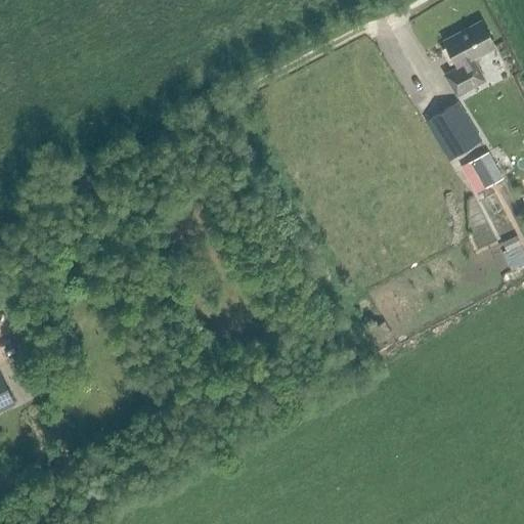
[(493,49),(495,48),(483,22),(446,41),(459,68),(446,76),(457,96),(483,82),(471,56),(492,44),(493,47),(492,48),(493,49)]
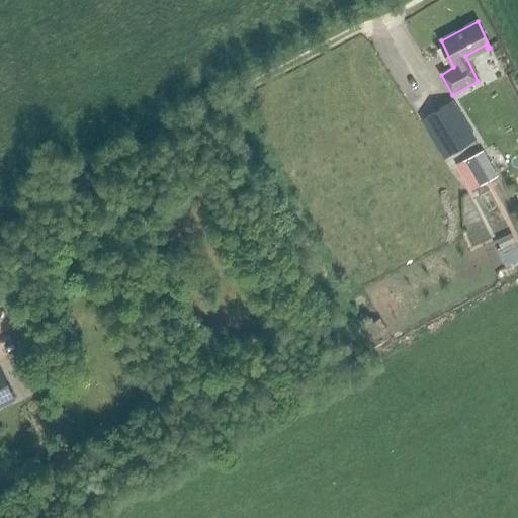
[(452,100),(420,120),(443,159),(476,139),(452,100)]
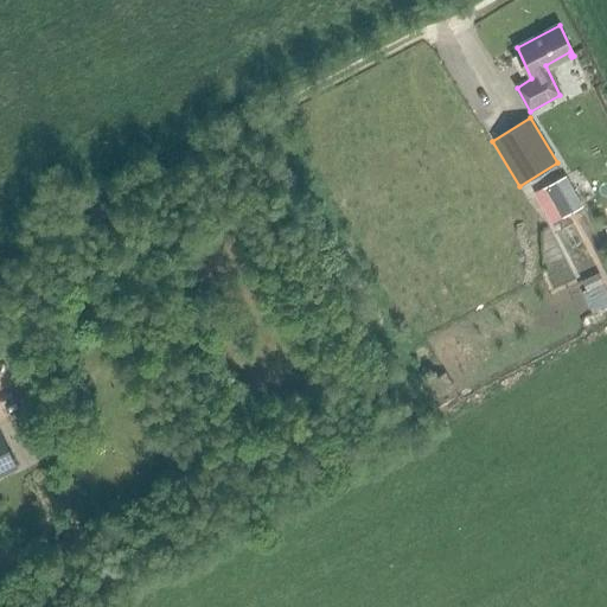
[(561,219),(583,206),(566,177),(543,189),(561,219)]
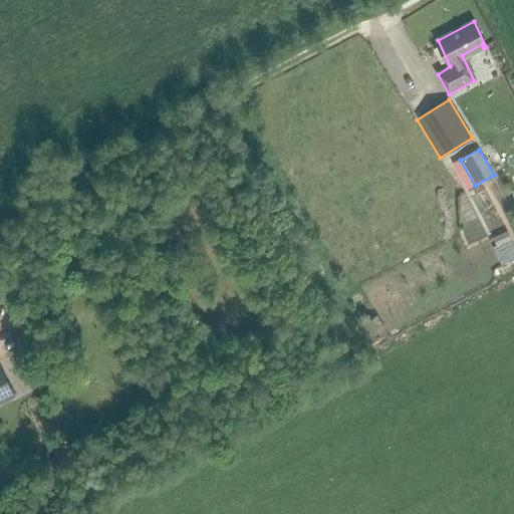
[(0,404),(13,398),(0,368),(0,404)]
